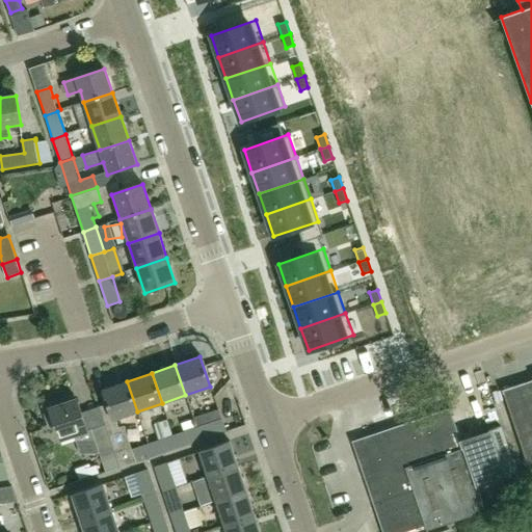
[(529,469),(531,467),(531,379),(503,390),(529,469)]
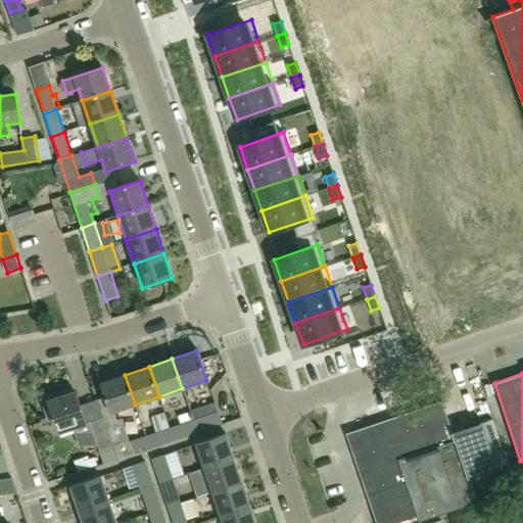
[(110,413),(135,405),(125,375),(100,383),(110,413)]
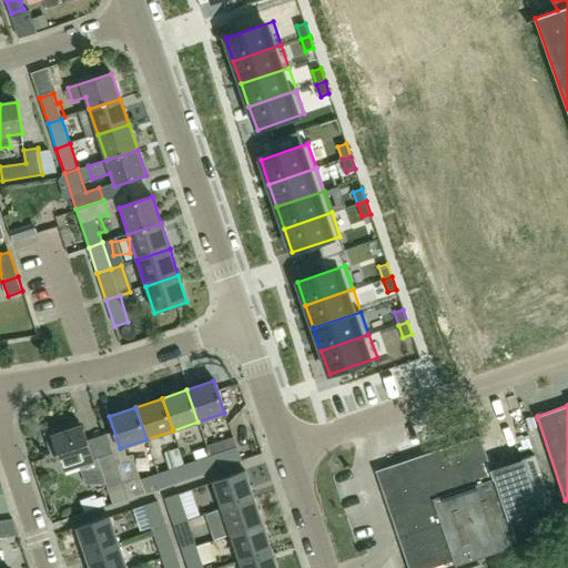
[(63,469),(93,459),(81,424),(69,428),(68,424),(44,432),(51,453),(58,450),(63,469)]
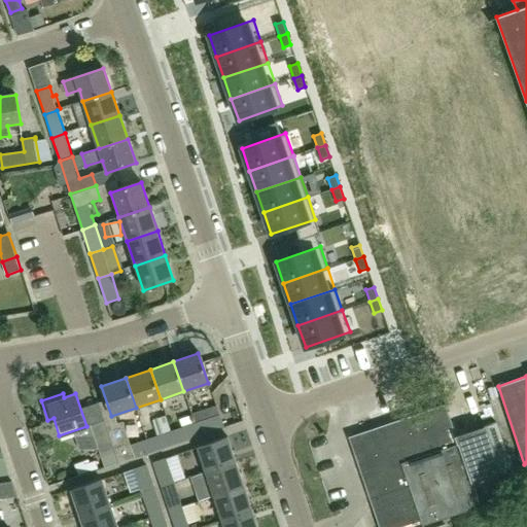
[(467,456),(462,441),(458,443),(446,403),(426,410),(428,417),(424,418),(440,465),(467,456)]
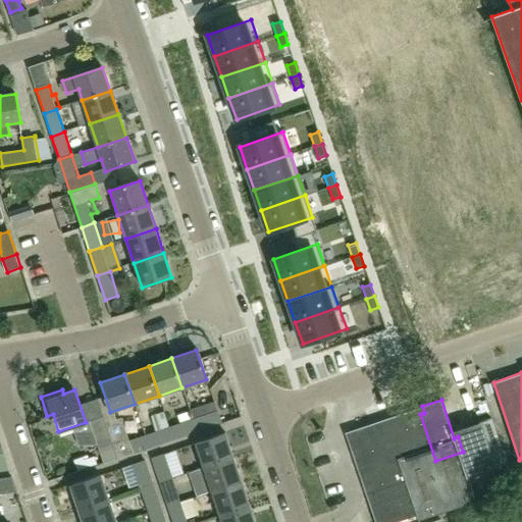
[(193,420),(197,432),(222,423),(215,402),(192,410),(195,419),(193,420)]
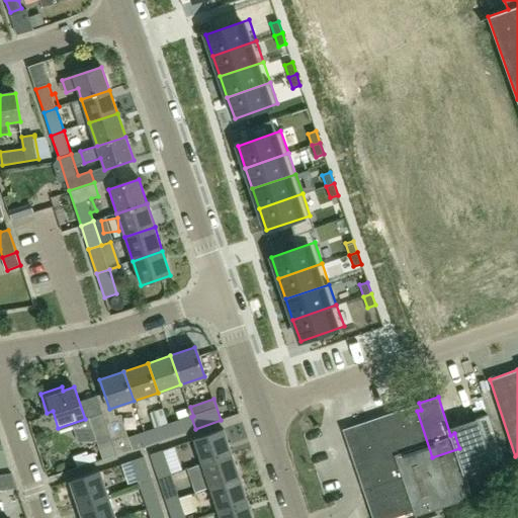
[(480,425),(454,433),(459,448),(432,457),(417,411),(374,426),(395,489),(387,491),(386,488),(382,489),(380,485),(369,489),(364,491),(372,517),(392,517),(414,511),(416,515),(473,496),(465,472),(493,463),(480,425)]
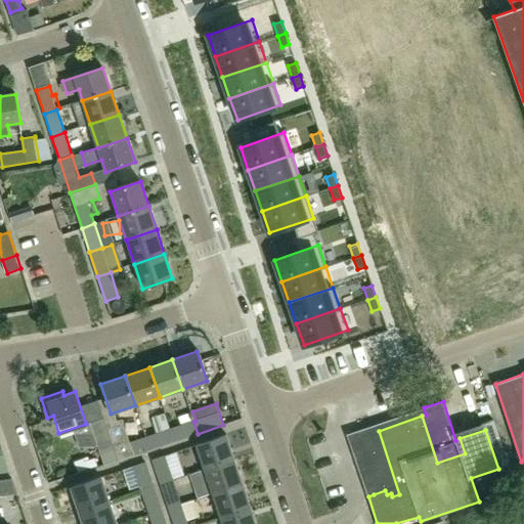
[(102,418),(89,422),(103,466),(118,461),(105,426),(102,418)]
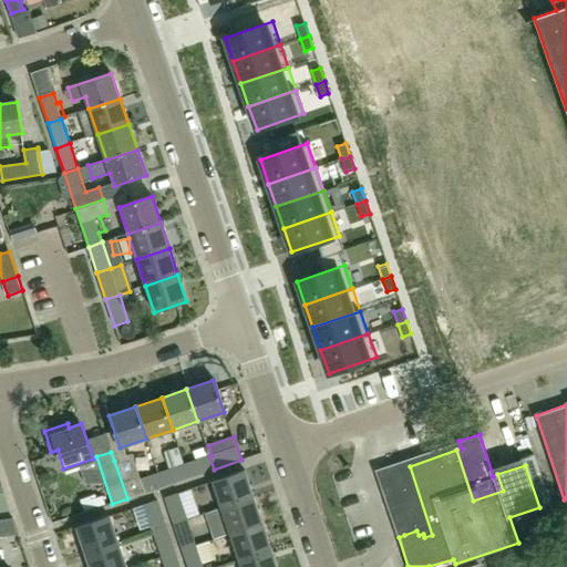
[(114,461),(127,498),(163,486),(158,473),(141,478),(133,454),(127,456),(114,461)]
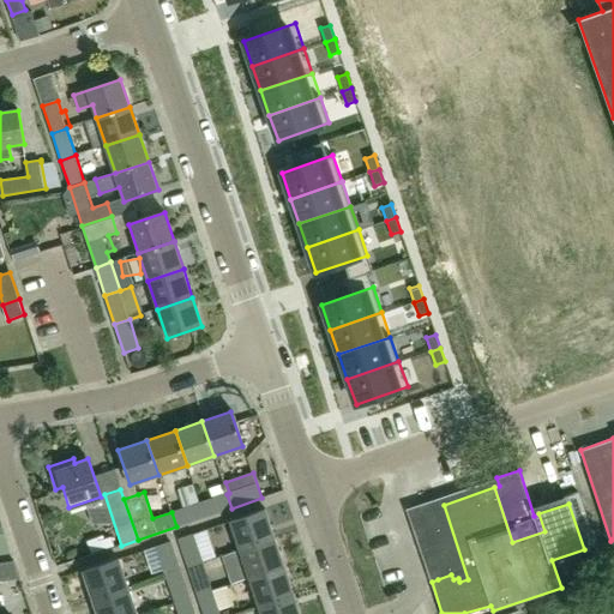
[(199,503),(205,517),(232,509),(227,494),(199,503)]
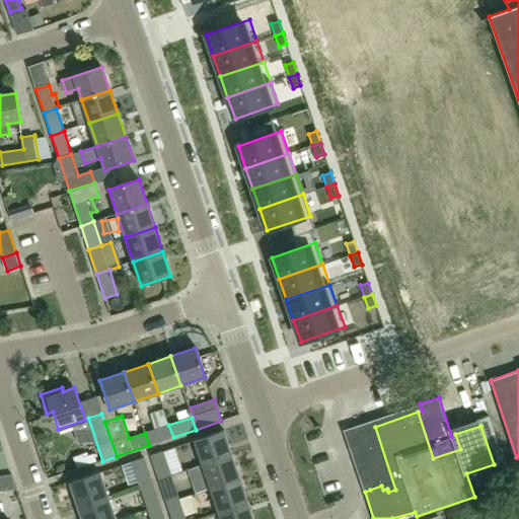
[(173,437),(168,425),(145,433),(149,445),(173,437)]
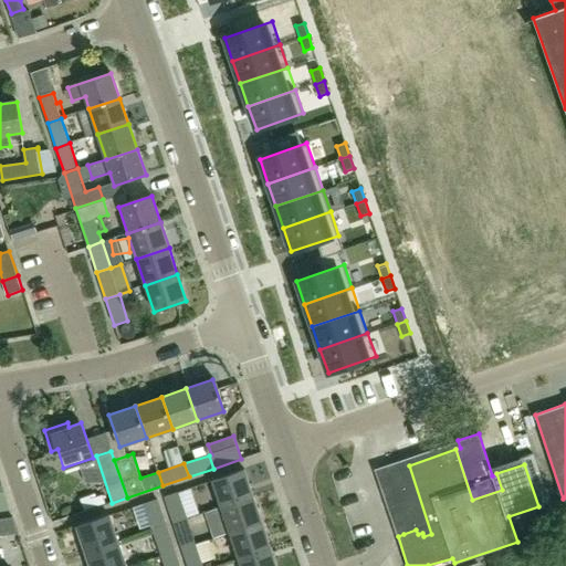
[(431,534),(409,465),(388,472),(396,496),(391,498),(404,534),(416,530),(418,534),(422,533),(423,536),(431,534)]
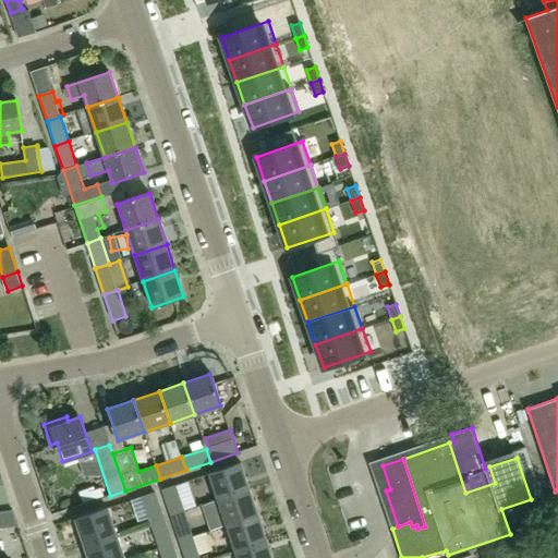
[(217,499),(250,488),(241,461),(208,472),(217,499)]
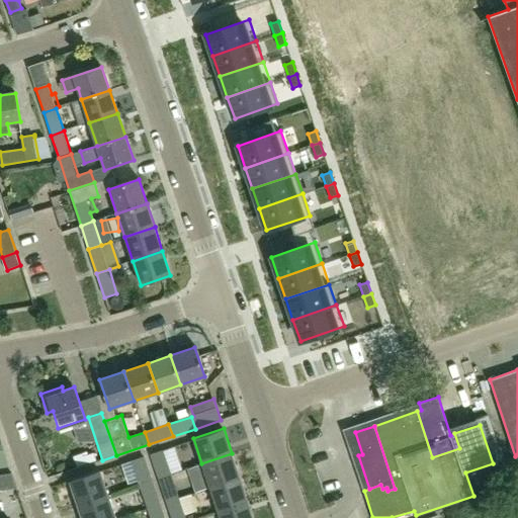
[(159,479),(171,475),(163,450),(151,454),(159,479)]
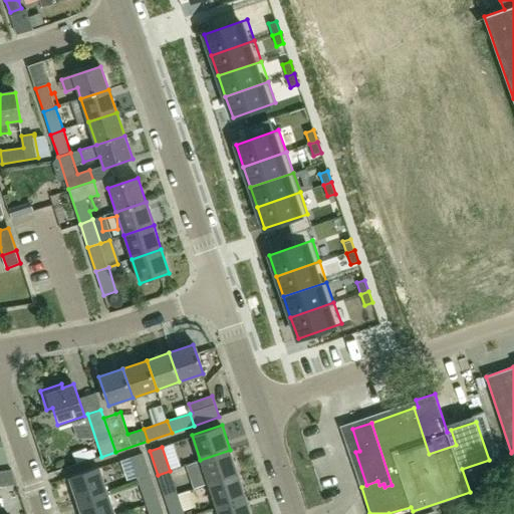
[(230,450),(200,460),(208,483),(238,473),(230,450)]
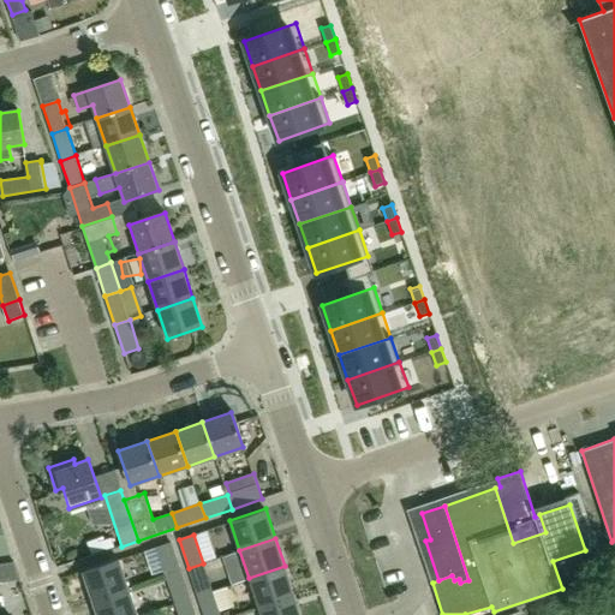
[(166,574),(180,569),(172,542),(156,547),(166,574)]
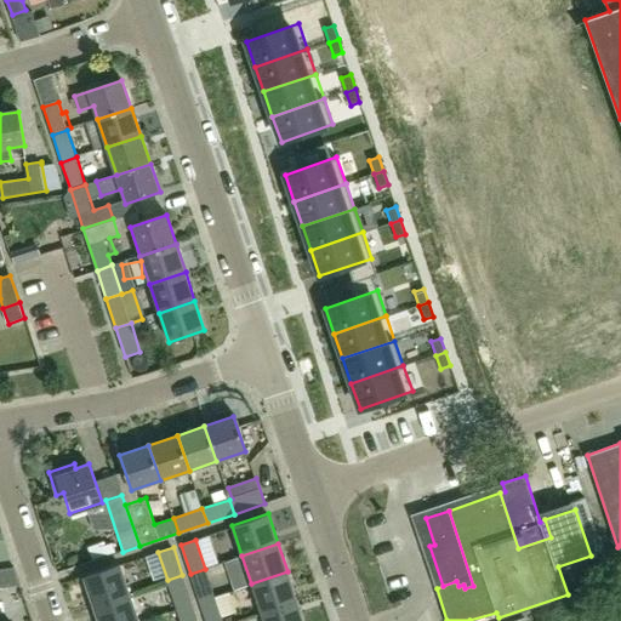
[(93,605),(130,593),(120,564),(84,576),(93,605)]
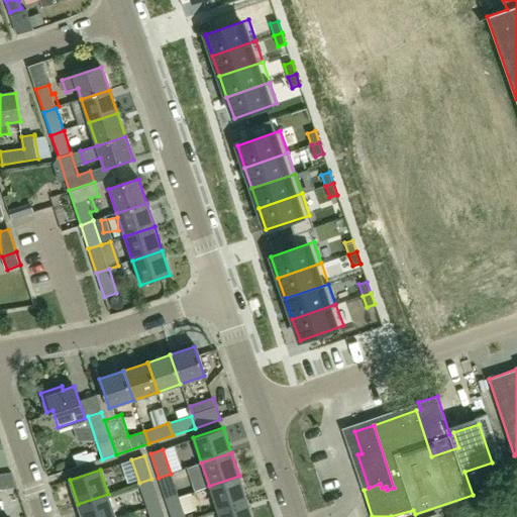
[(0,488),(12,487),(10,474),(0,475),(0,488)]
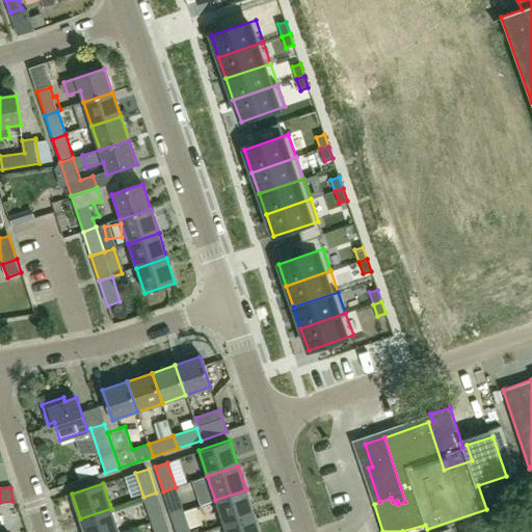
[(176,487),(163,491),(171,516),(184,511),(176,487)]
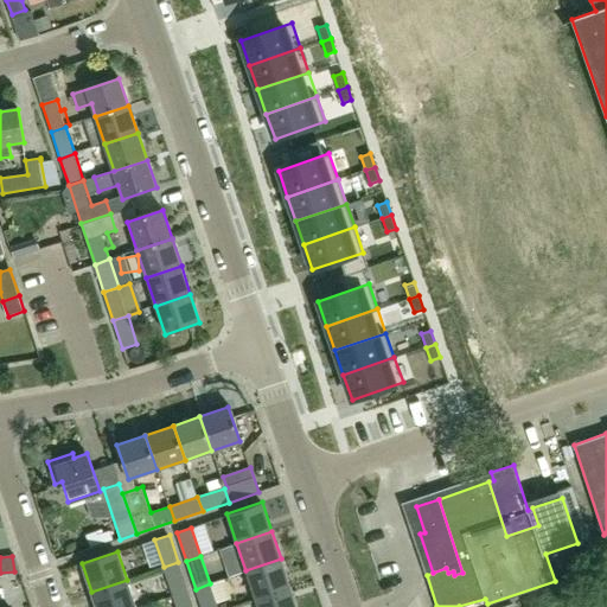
[(281,558),(246,570),(255,599),(291,586),(281,558)]
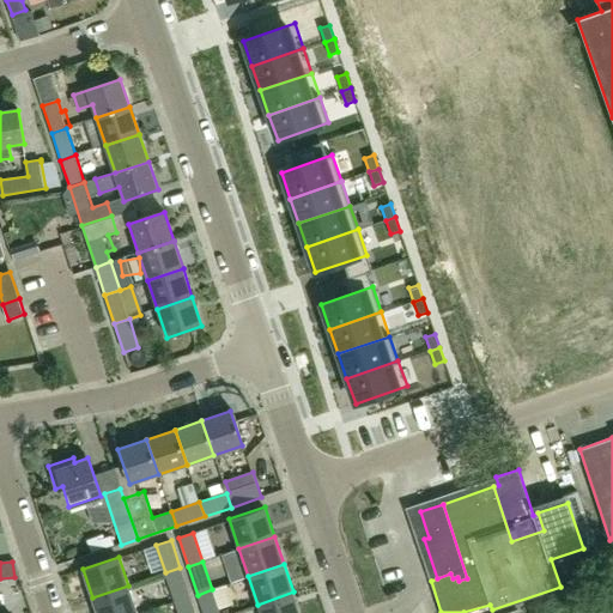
[(175,601),(189,596),(180,568),(165,572),(170,588),(175,601)]
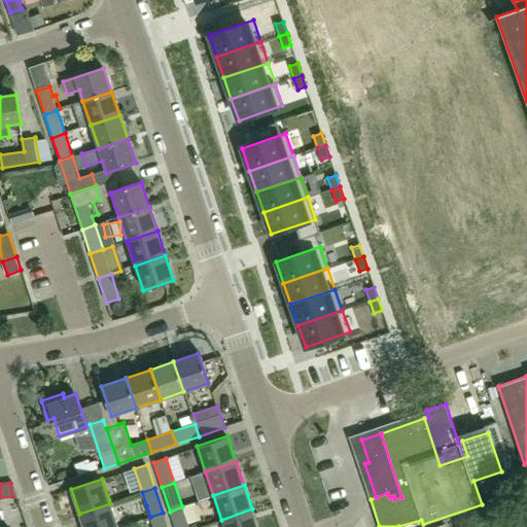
[(79,514),(83,526),(117,526),(110,503),(79,514)]
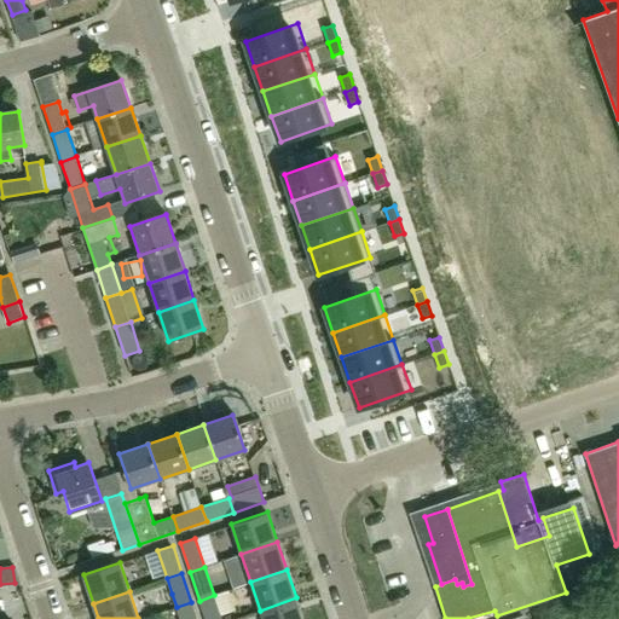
[(235,593),(220,595),(224,615),(238,613),(235,593)]
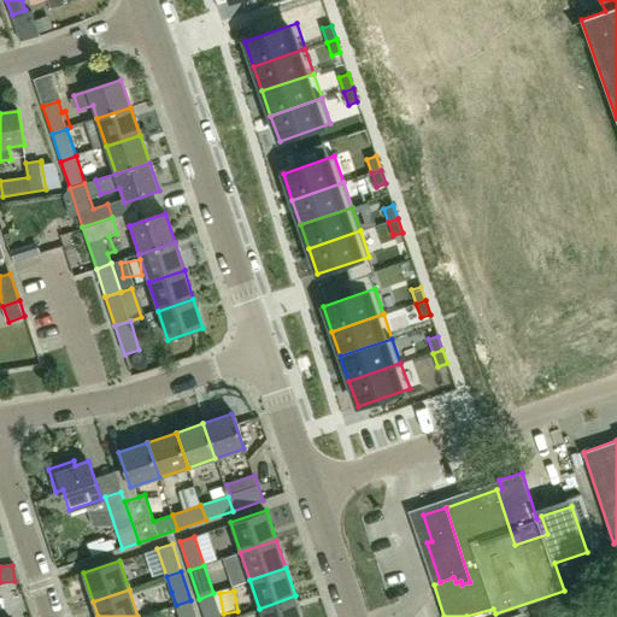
[(221,616),(213,593),(199,599),(204,616),(221,616)]
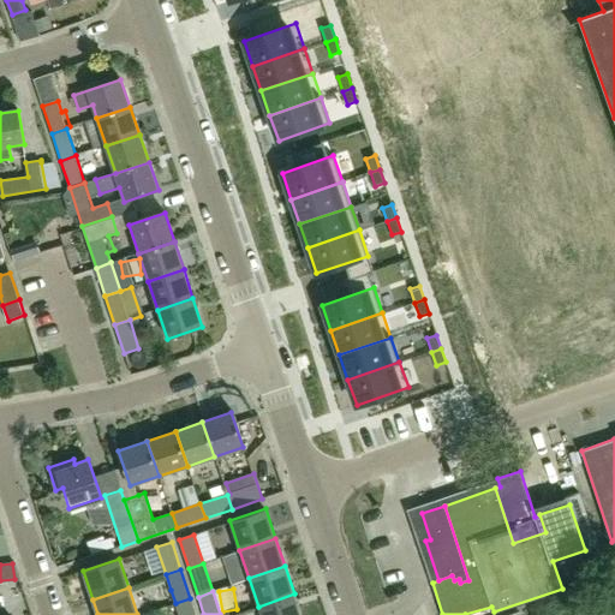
[(300,614),(294,593),(258,607),(261,614),(300,614)]
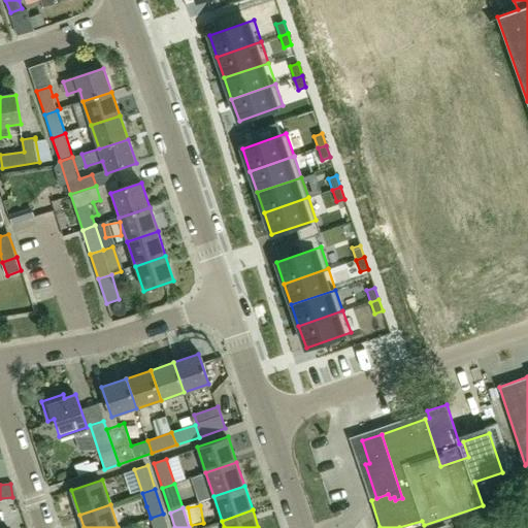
[(151,519),(154,527),(168,527),(163,514),(151,518),(151,519)]
